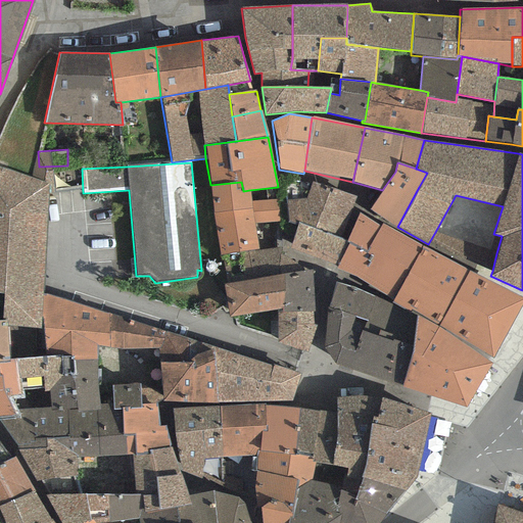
[(416,169),(397,162),(395,172),(382,190),(369,209),(397,227),(419,187),(427,173),(416,169)]
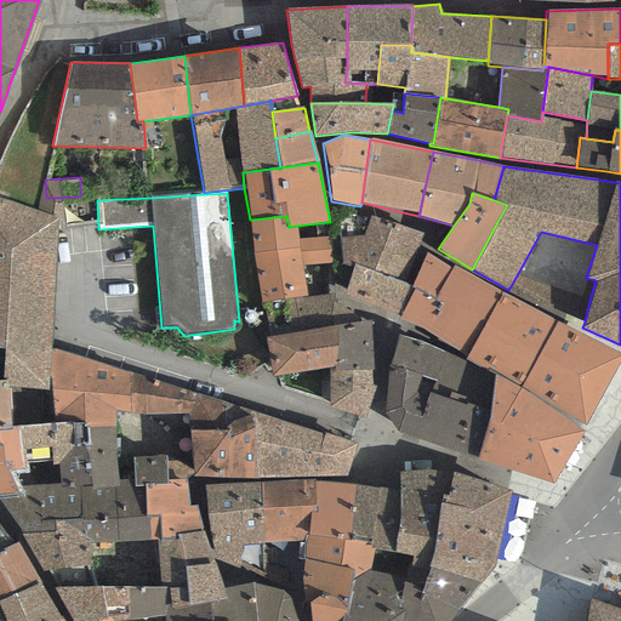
[(7,380),(9,387),(49,389),(52,348),(57,217),(0,199),(0,348),(4,349),(3,381),(7,380)]
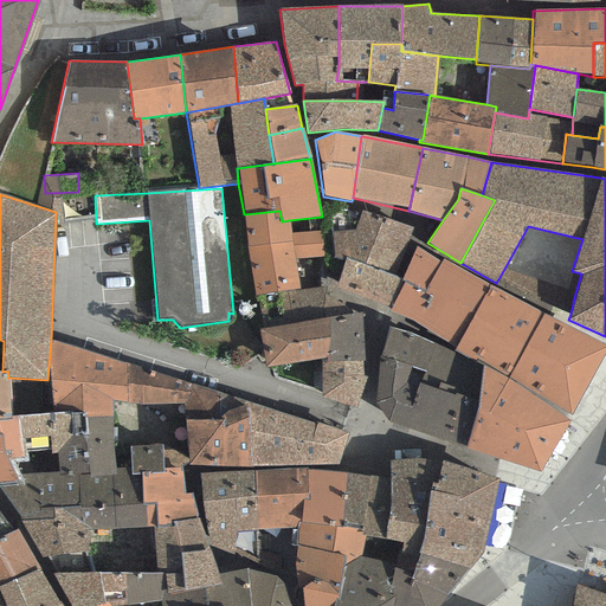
[(279,211),(244,214),(255,296),(300,289),(295,259),(326,256),(322,231),(291,234),(289,220),(282,221),(279,211)]
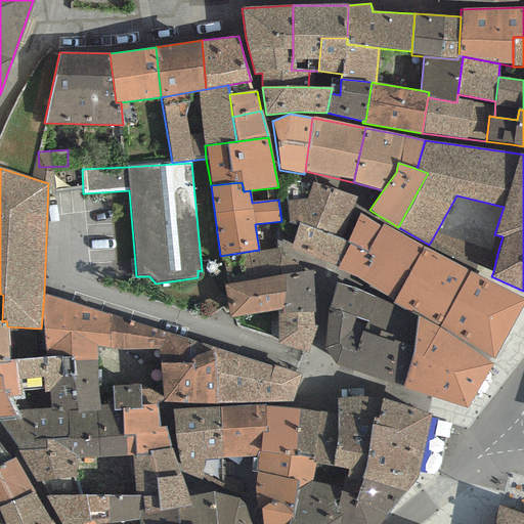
[(356,198),(312,182),(286,182),(289,223),(297,226),(299,222),(341,236),(356,198)]
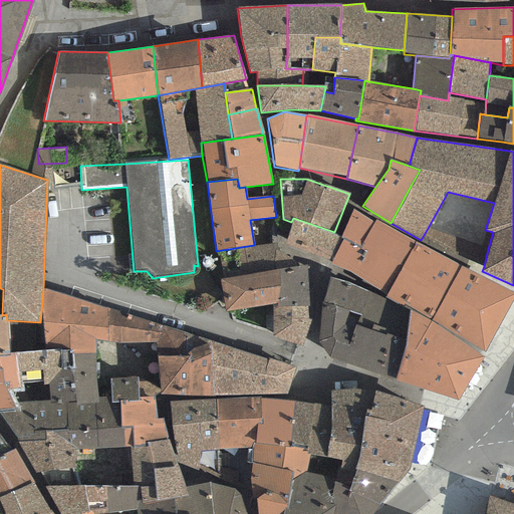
[(373,222),(352,210),(340,238),(342,240),(330,262),(353,273),(366,251),(359,248),(373,222)]
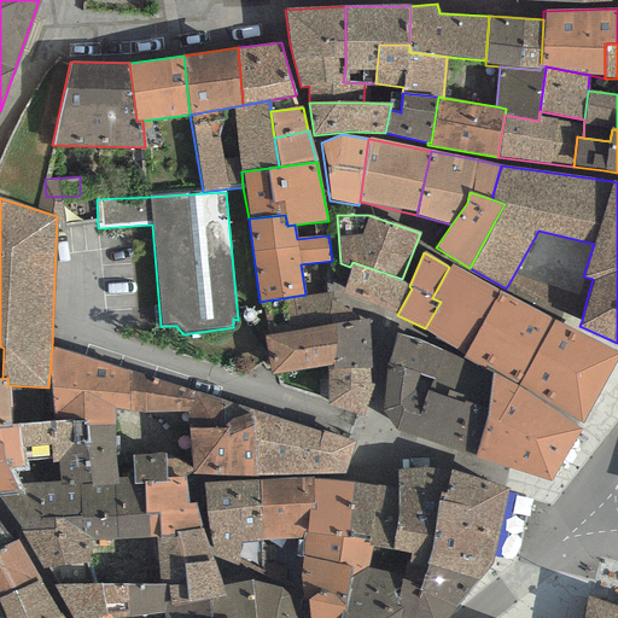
[(353,262),(350,267),(342,293),(397,315),(412,289),(409,286),(402,279),(353,262)]
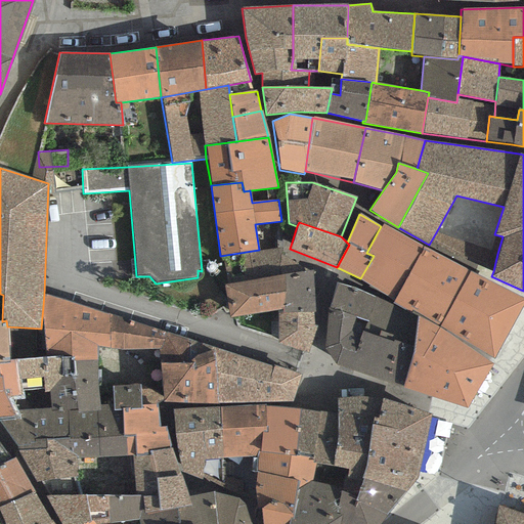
[(360,278),(395,299),(423,247),(383,224),(381,226),(366,253),(374,256),(360,278)]
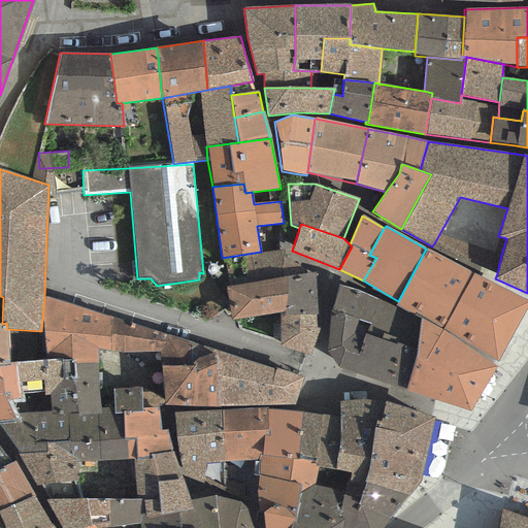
[(501,256),(439,234),(432,246),(479,271),(481,266),(497,273),(501,256)]
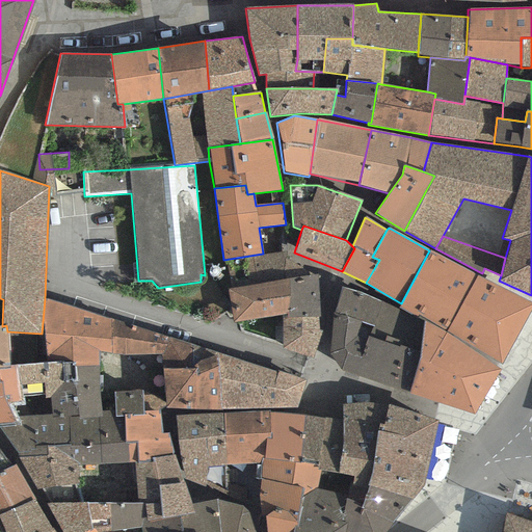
[(476,275),(429,250),(401,303),(399,308),(445,330),(476,275)]
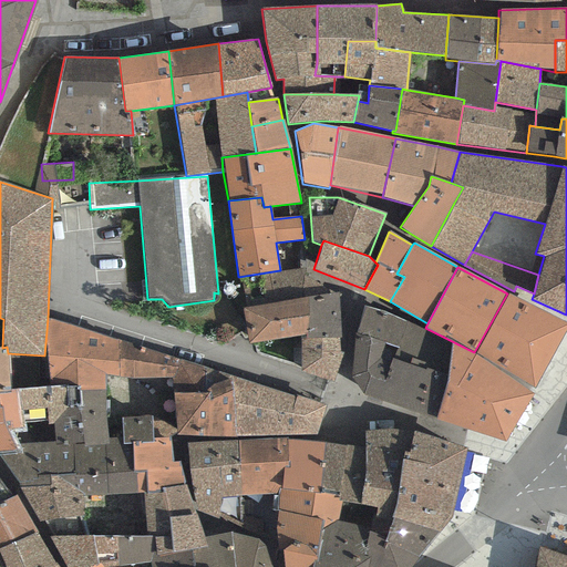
[(238,277),(245,308),(241,308),(248,344),(300,334),(300,372),(332,382),(342,352),(339,352),(340,339),(337,291),(328,294),(305,277),(303,268),(280,270),(238,277)]
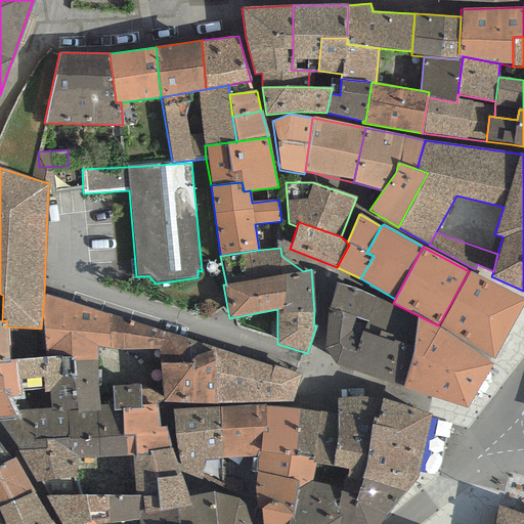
[(353,287),(336,282),(329,308),(367,321),(362,332),(386,340),(393,342),(394,340),(413,347),(417,316),(394,306),(353,287)]
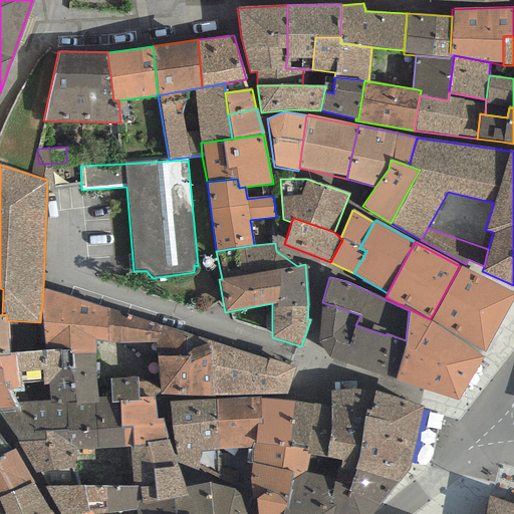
[(106,308),(43,288),(40,322),(45,351),(71,349),(71,354),(94,353),(95,341),(107,342),(106,308)]
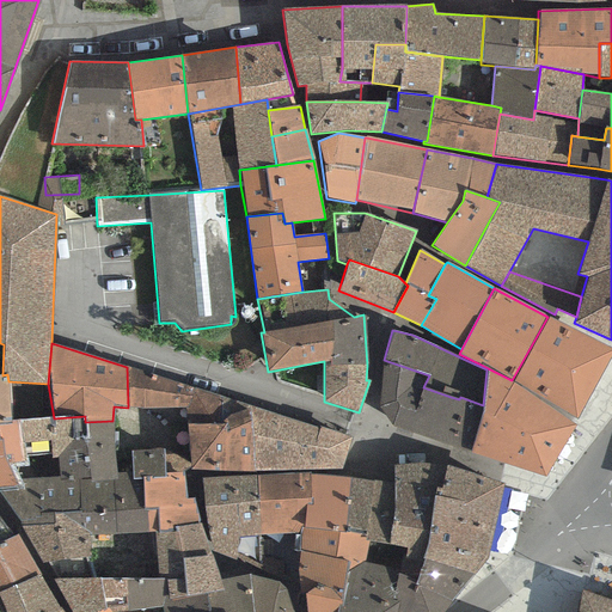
[(435,440),(451,397),(423,387),(429,375),(384,360),(379,408),(390,426),(435,440)]
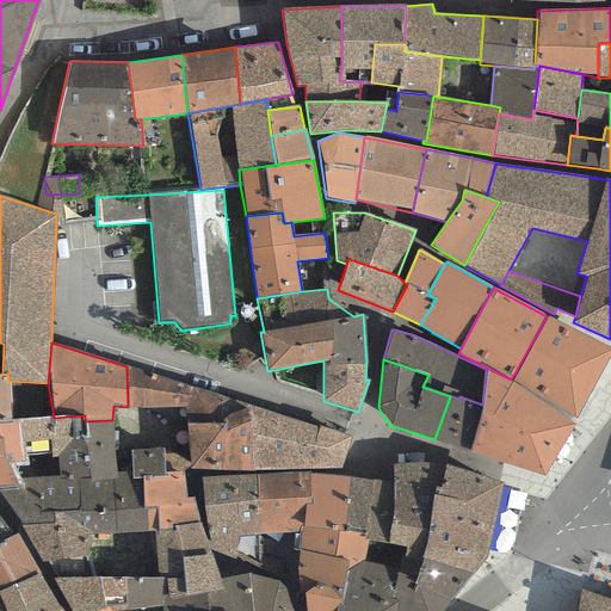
[(180,383),(127,366),(128,407),(185,407),(185,424),(220,424),(223,395),(180,383)]
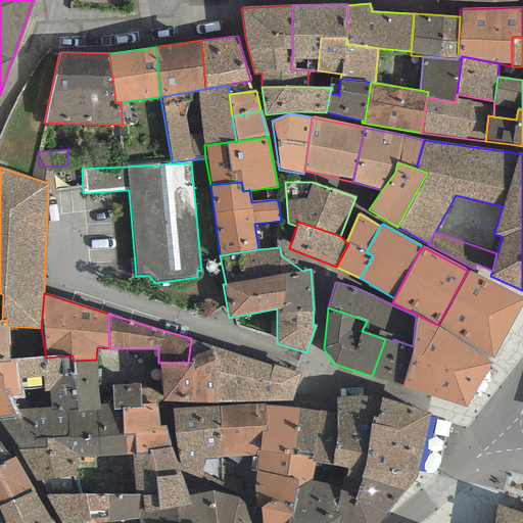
[(400,386),(466,409),(492,363),(445,332),(438,327),(416,316),(413,346),(412,352),(400,386)]
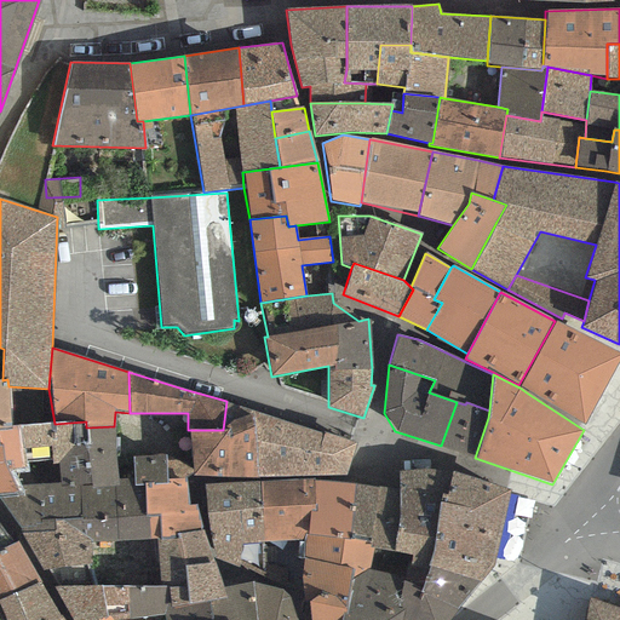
[(3,380),(0,379),(0,430),(12,429),(9,386),(7,379),(3,380)]
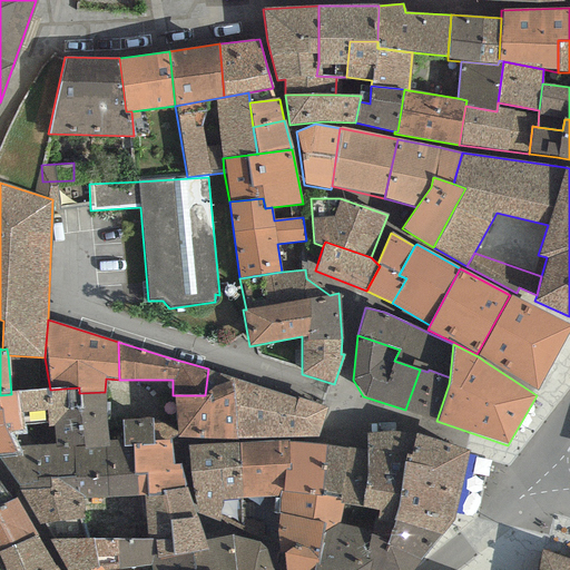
[(205,395),(173,395),(177,438),(234,439),(232,377),(208,369),(205,395)]
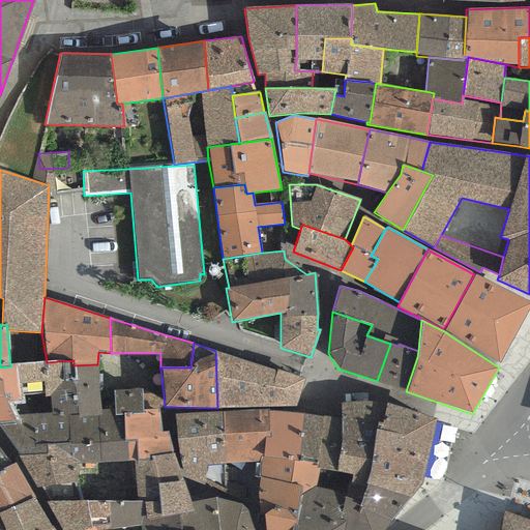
[(398,346),(390,344),(377,381),(406,391),(417,357),(418,351),(399,344),(398,346)]
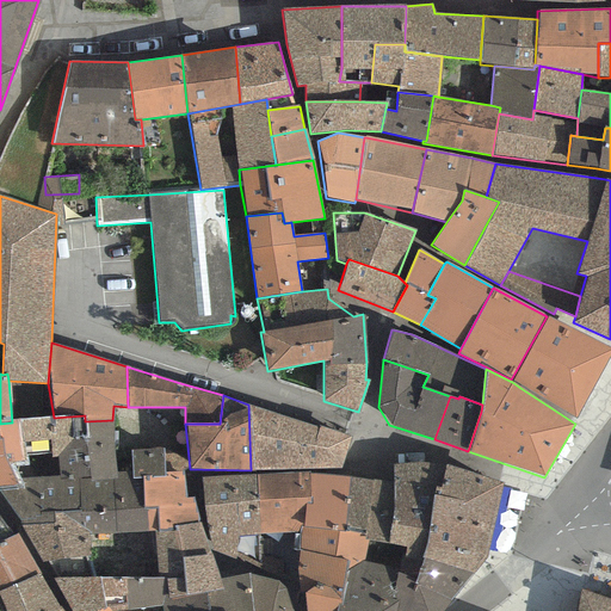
[(319,427),(248,405),(251,470),(310,468),(319,427)]
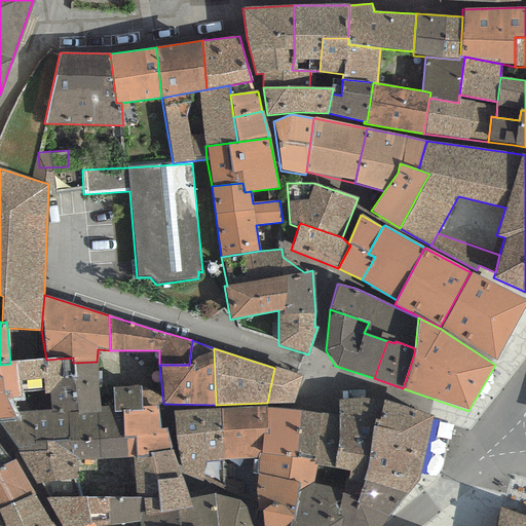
[(46,360),(16,363),(21,392),(45,390),(45,395),(50,393),(62,379),(74,378),(73,363),(73,358),(46,360)]
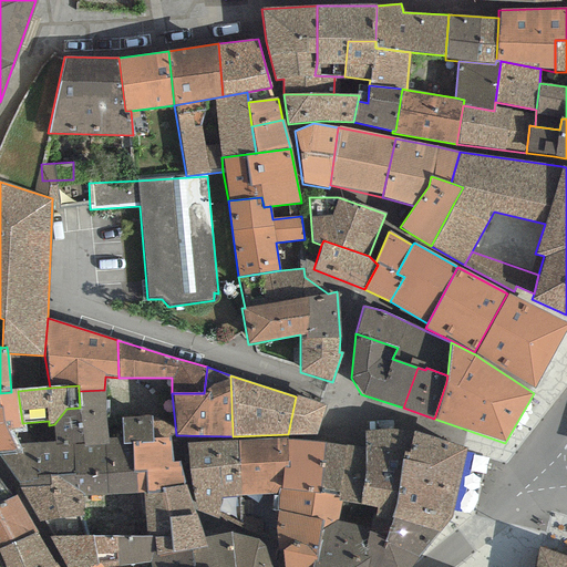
[(104,390),(79,391),(80,408),(83,446),(104,445),(109,445),(109,439),(104,390)]
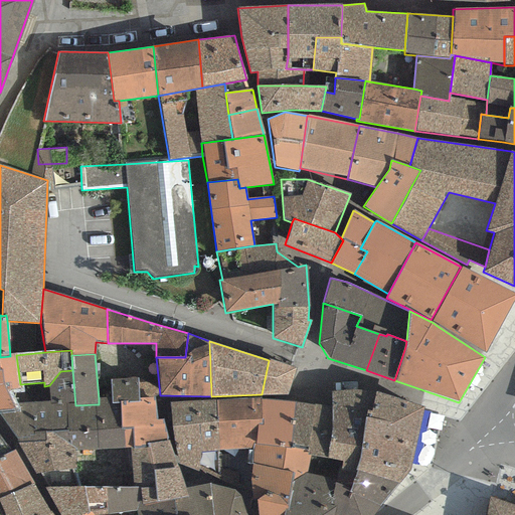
[(10,356),(0,357),(0,413),(18,411),(15,404),(9,390),(21,389),(20,384),(16,355),(10,356)]
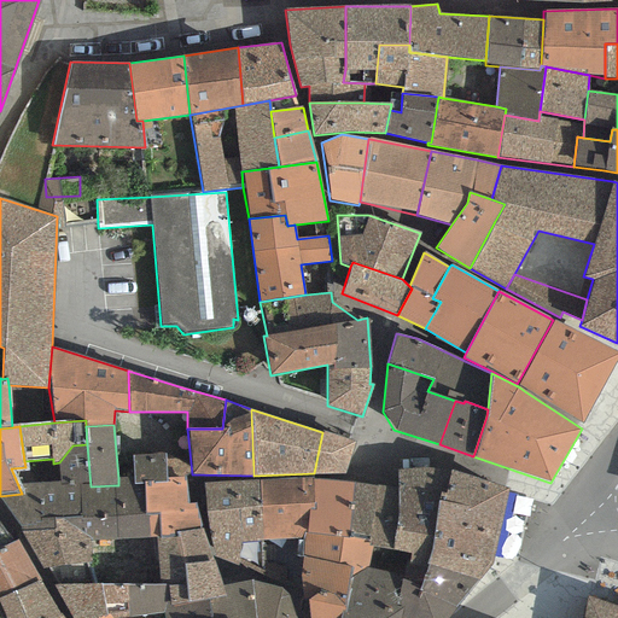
[(354,442),(322,432),(314,473),(345,473),(354,442)]
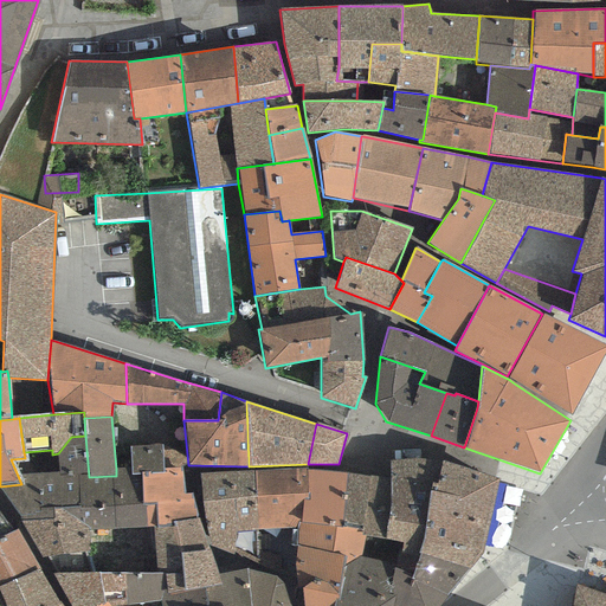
[(77,477),(89,477),(85,436),(71,437),(58,453),(58,472),(58,478),(77,477)]
